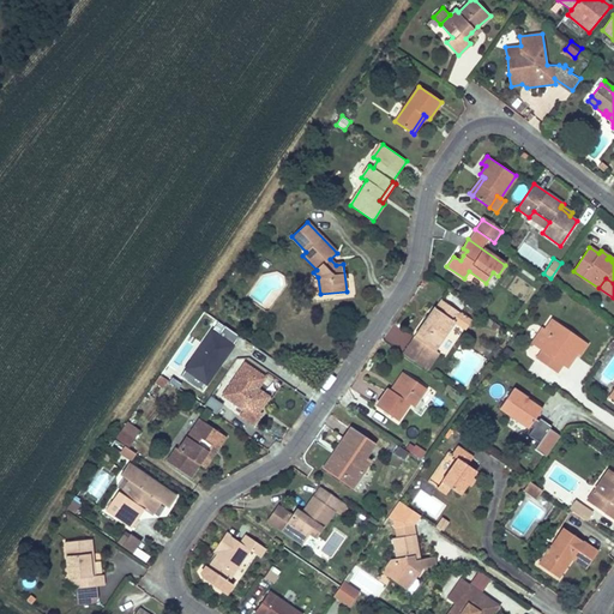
[(433,307),(414,336),(425,343),(417,354),(416,355),(421,359),(422,356),(428,360),(435,350),(455,321),(461,313),(440,300),(434,308),(433,307)]
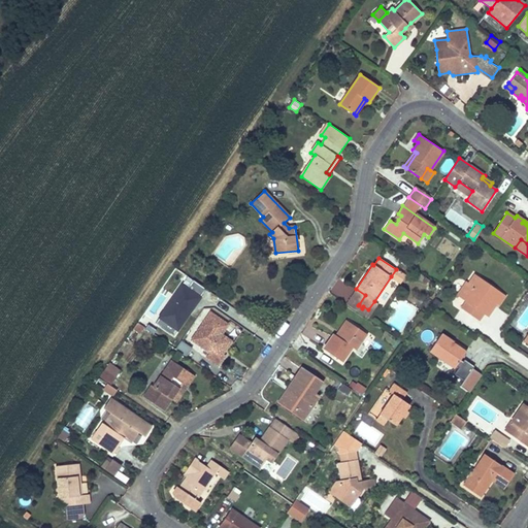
[(400,283),(404,275),(405,274),(397,268),(396,269),(391,276),(400,283)]
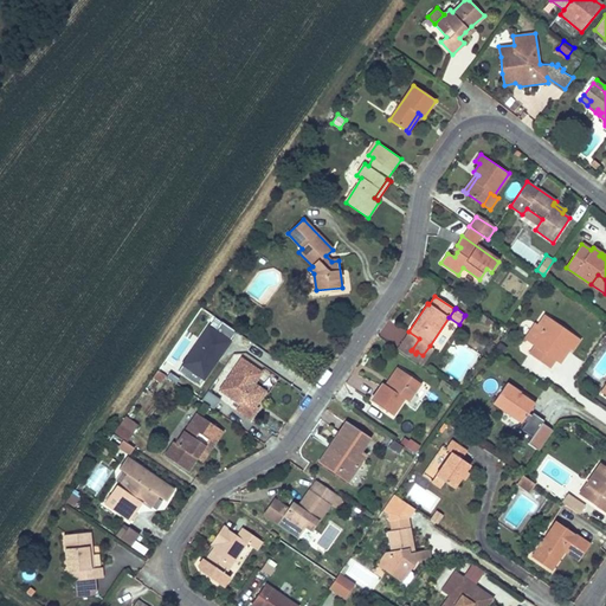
[(537,326),(527,341),(534,346),(529,354),(549,368),(555,360),(563,347),(568,349),(572,352),(580,340),(545,315),(537,326)]
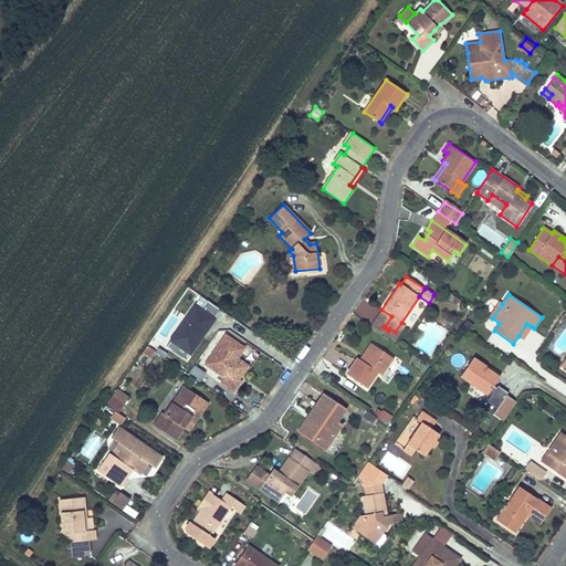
[(360,300),(355,314),(371,322),(377,306),(360,300)]
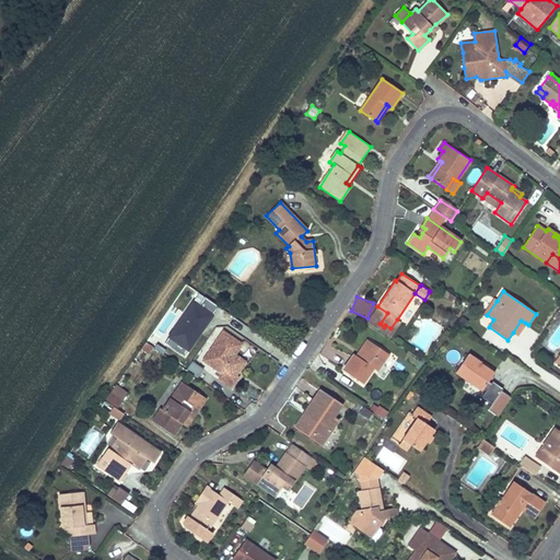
[(205,298),(200,304),(211,312),(217,305),(205,298)]
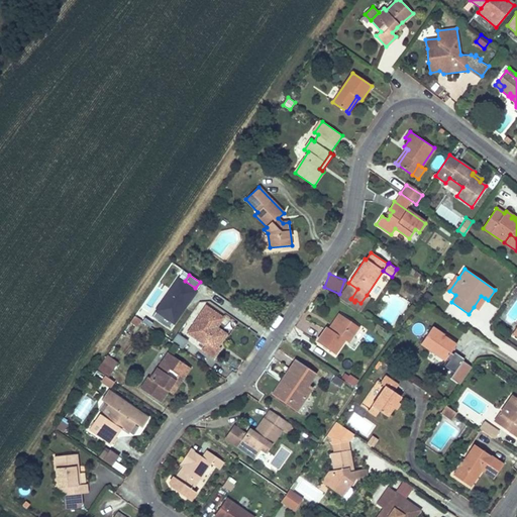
[(446,289),(449,291),(458,278),(455,276),(446,289)]
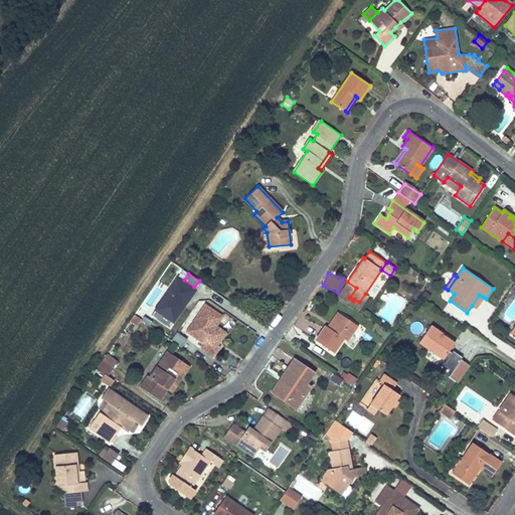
[(175,323),(197,289),(194,287),(184,280),(177,276),(155,310),(175,323)]
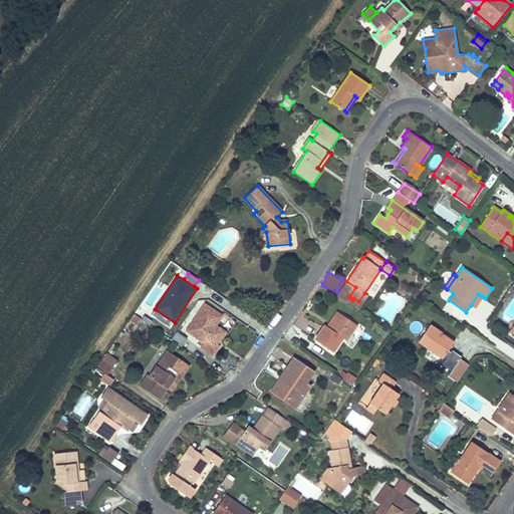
[(367,295),(364,293),(358,301),(353,298),(352,300),(348,297),(349,296),(355,287),(346,281),(336,296),(357,310),(367,295)]
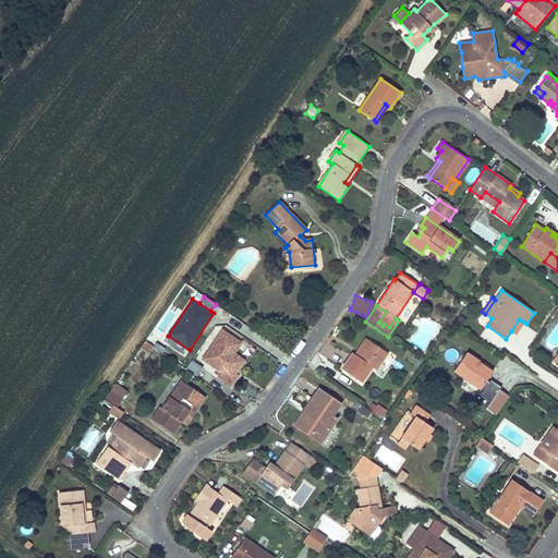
[(519,319),(511,331),(514,334),(523,322),(519,319)]
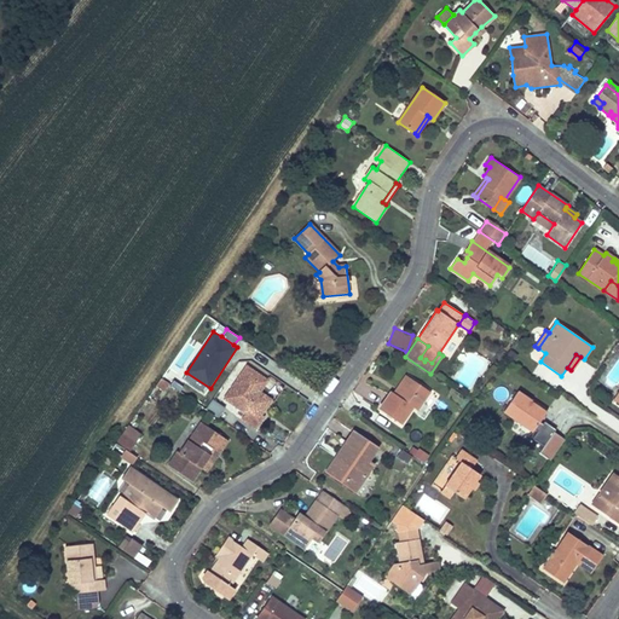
[(264,417),(261,415),(256,411),(259,408),(264,411),(271,401),(259,392),(266,381),(247,368),(224,399),(246,414),(242,420),(255,429),(264,417)]
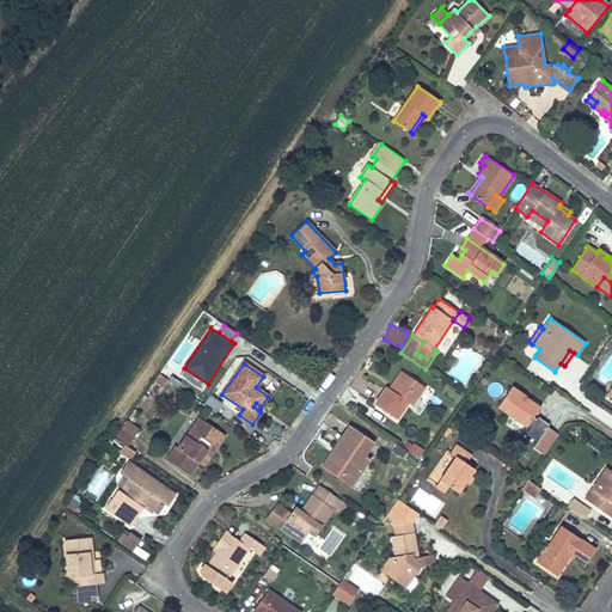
[(166,365),(159,374),(167,380),(171,383),(178,373),(166,365)]
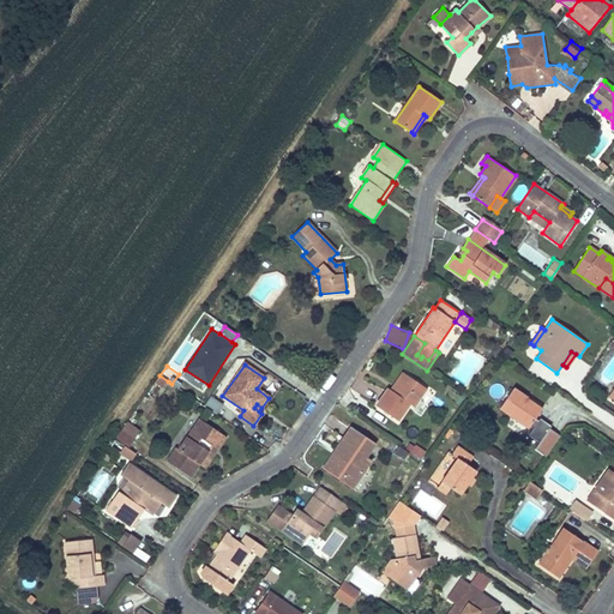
[(402,373),(390,391),(393,393),(405,375),(402,373)]
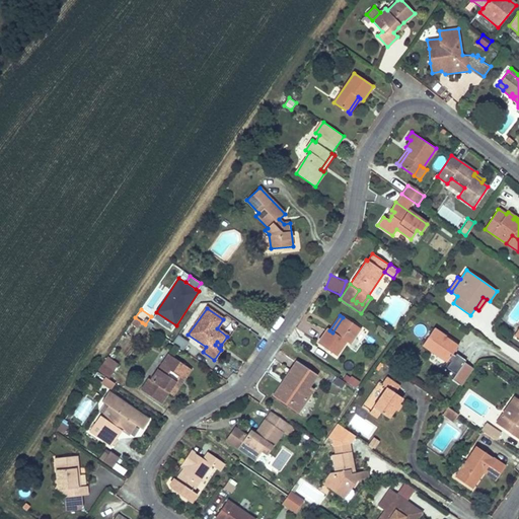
[(142,322),(135,317),(132,323),(138,327),(142,322)]
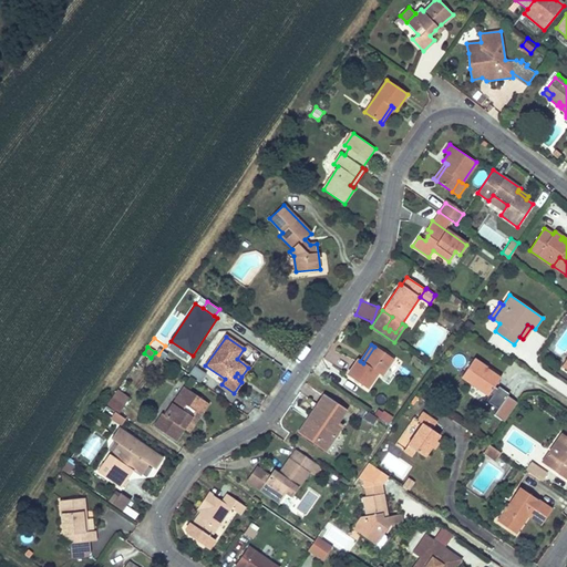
[(363,363),(360,361),(358,359),(347,374),(367,389),(378,372),(382,375),(393,359),(374,347),(363,363)]
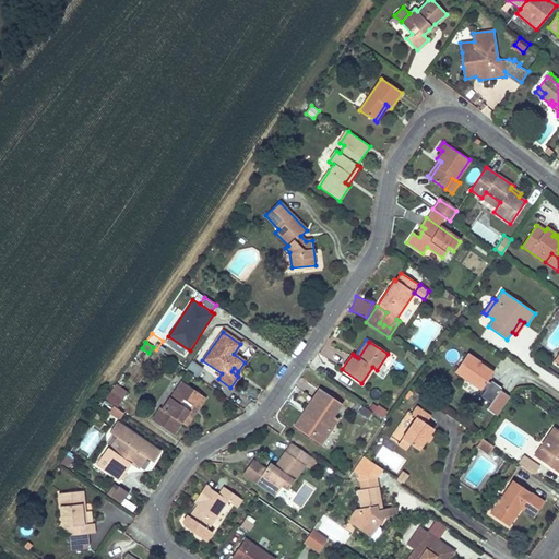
[(487,381),(492,373),(478,364),(479,361),(467,354),(455,371),(480,389),(483,388),(485,390),(480,395),(490,403),(486,408),(497,416),(510,396),(500,390),(501,388),(491,380),(489,382),(487,381)]
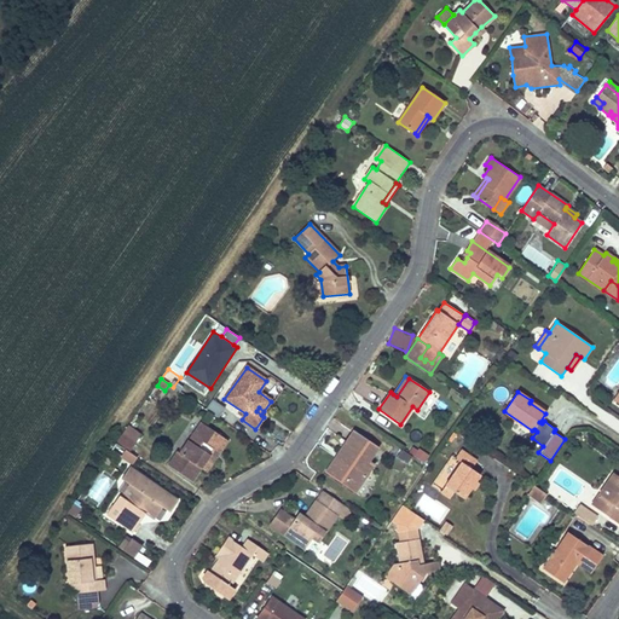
[(213,398),(207,405),(219,414),(225,406),(213,398)]
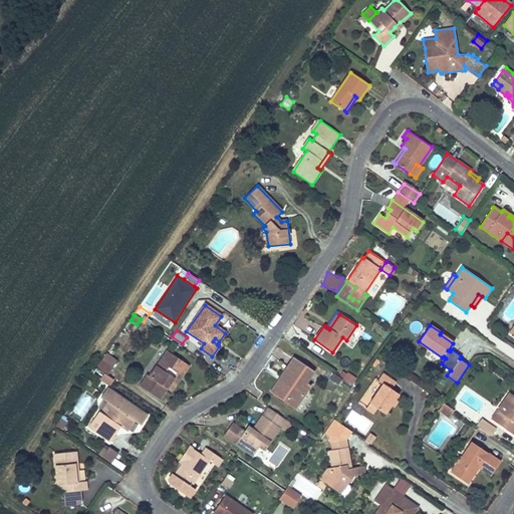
[(455,340),(442,330),(441,332),(440,334),(453,343),(455,340)]
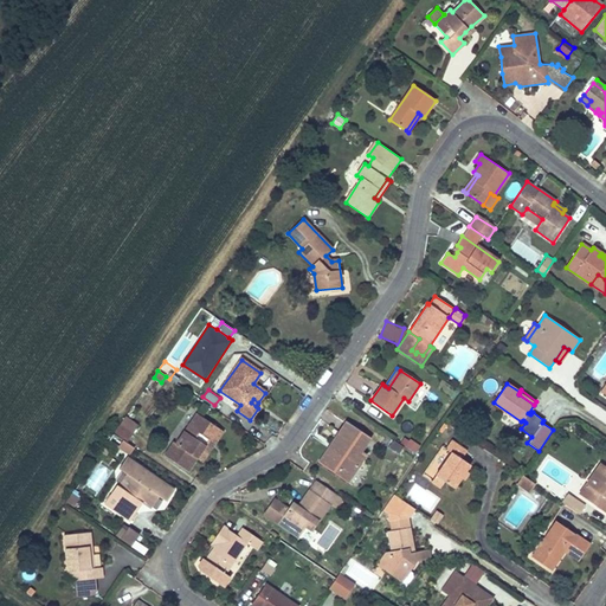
[(188,471),(197,458),(210,440),(214,444),(223,432),(197,414),(176,444),(174,442),(166,455),(188,471)]
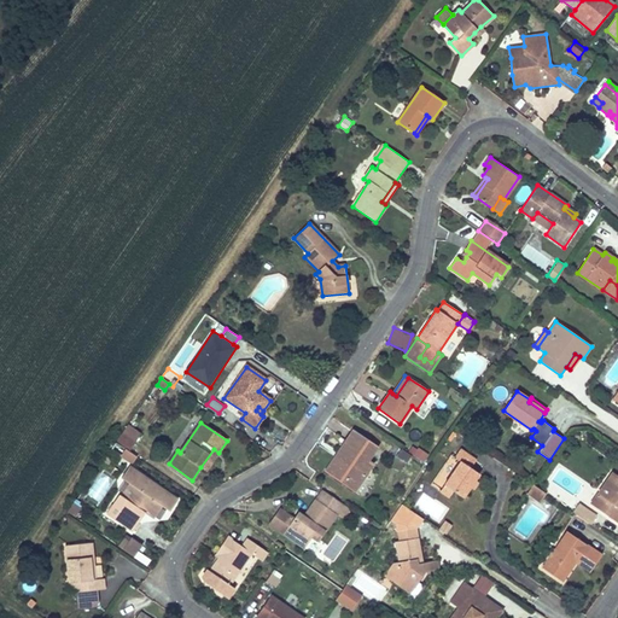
[(130,449),(141,432),(128,424),(117,441),(130,449)]
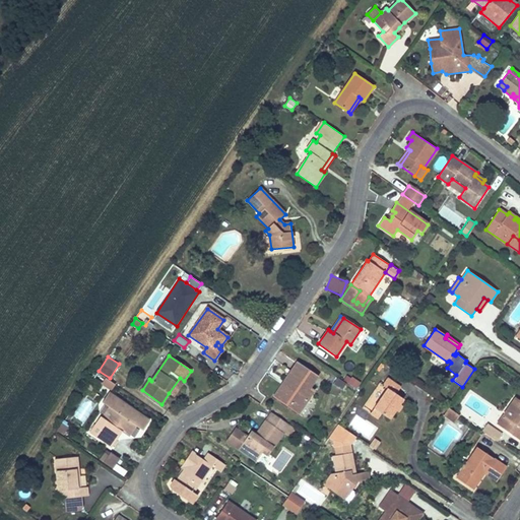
[(381,362),(375,370),(378,372),(384,364),(381,362)]
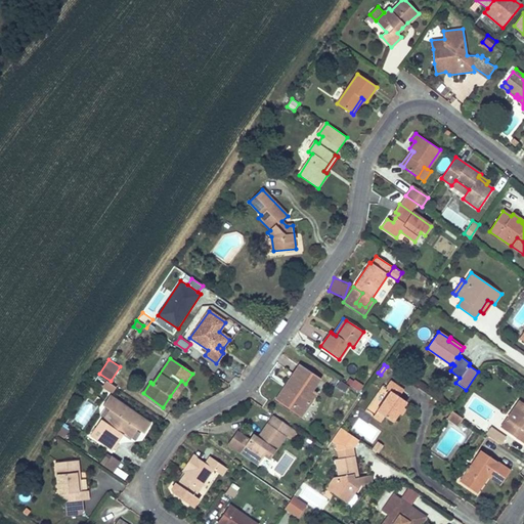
[(285,387),(275,399),(292,410),(297,403),(305,403),(308,404),(314,394),(311,391),(318,380),(299,366),(288,382),(291,383),(287,389),(285,387)]
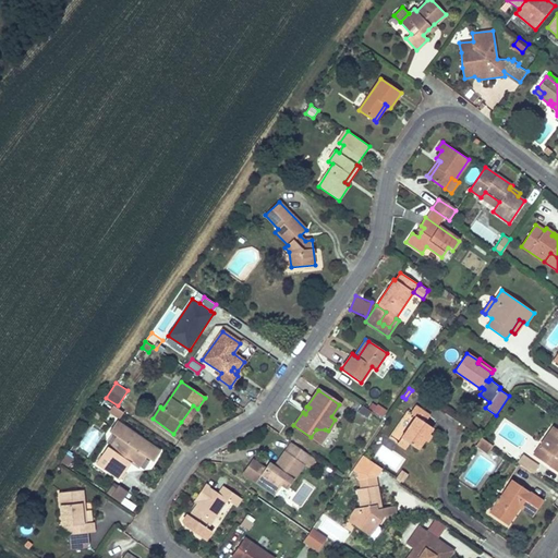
[(113,404),(109,411),(119,417),(123,411),(113,404)]
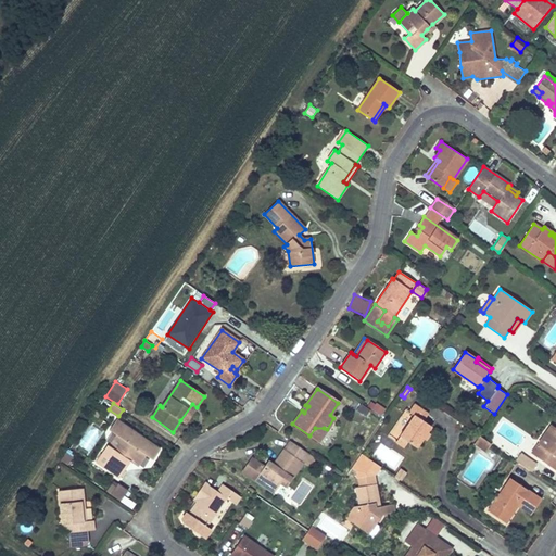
[(378,403),(374,409),(381,415),(386,408),(378,403)]
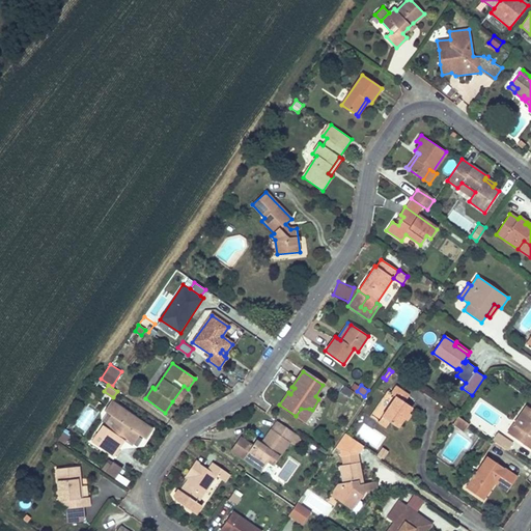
[(184,386),(172,401),(176,404),(188,389),(184,386)]
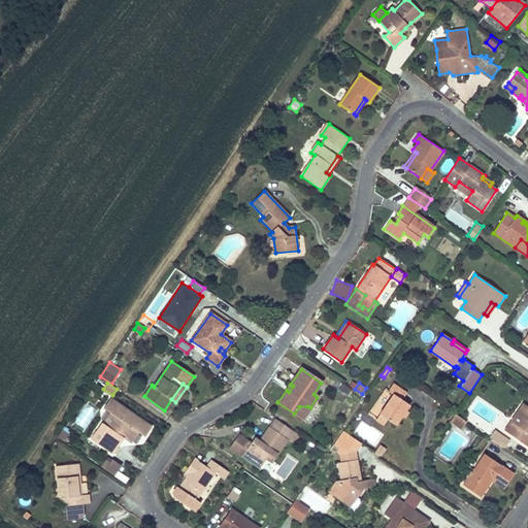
[(351,389),(342,384),(338,390),(347,395),(351,389)]
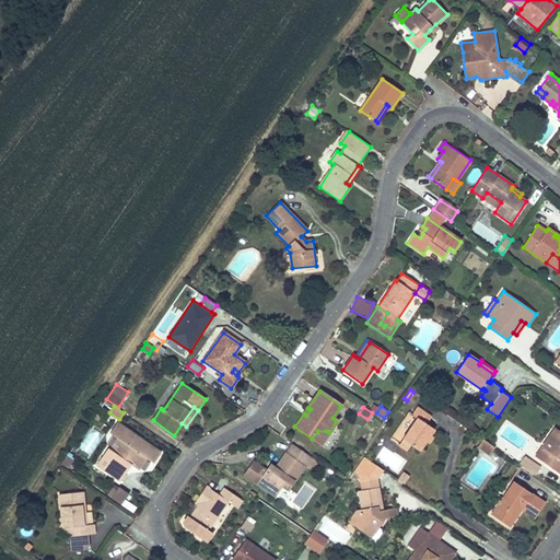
[(419,451),(426,442),(430,435),(434,430),(426,423),(431,417),(417,407),(411,415),(417,419),(398,445),(407,451),(411,445),(419,451)]
